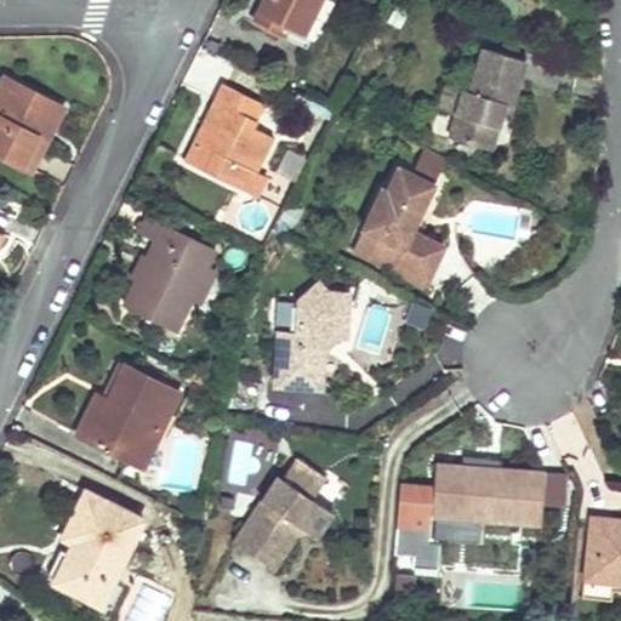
[(263,0),(257,13),(286,28),(302,35),(319,0),(263,0)]
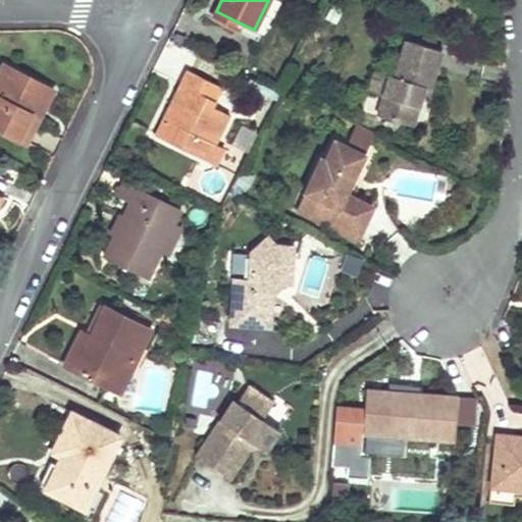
[(241,23),(216,11),(213,17),(238,30),(241,23)]
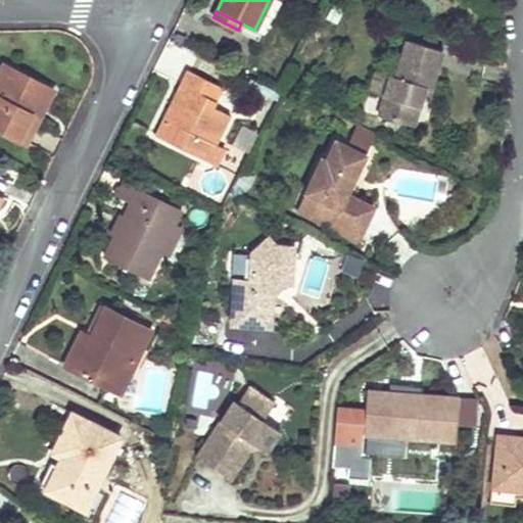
[(431,88),(442,50),(407,40),(396,77),(390,75),(378,115),(413,126),(422,95),(425,87),(431,88)]
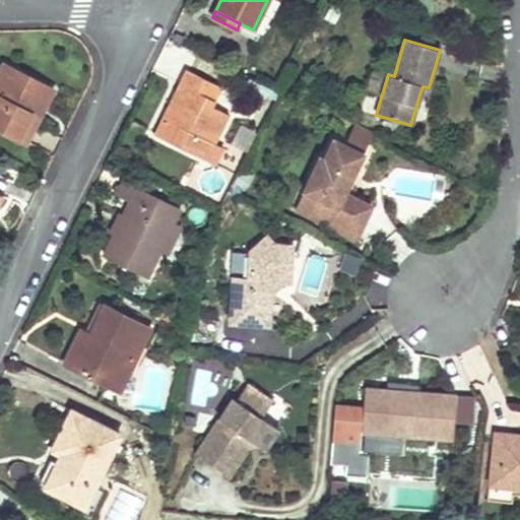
[(0,130),(17,139),(25,122),(34,126),(53,88),(4,63),(0,69),(0,130)]
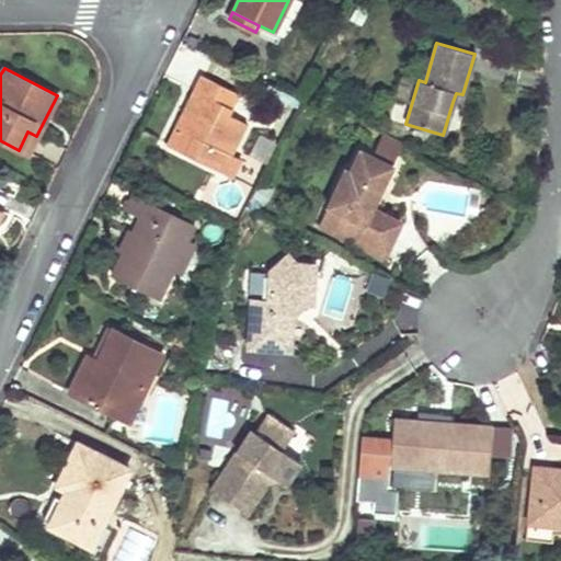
[(238,93),(201,75),(167,145),(221,172),(230,153),(247,123),(224,112),(226,106),(230,109),(238,93)]
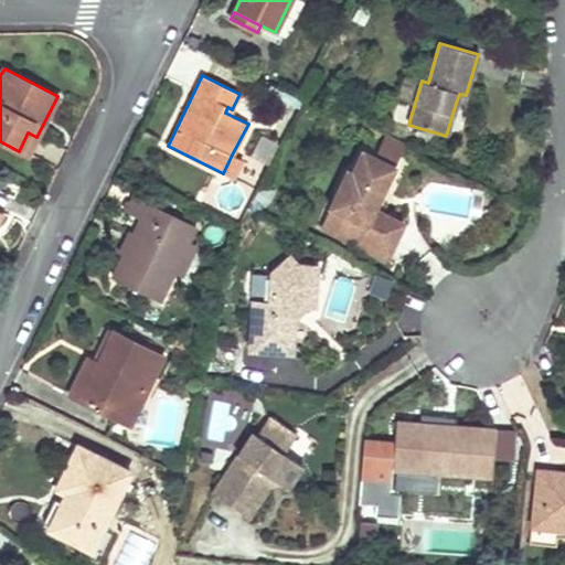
[(462,105),(466,95),(459,94),(456,103),(462,105)]
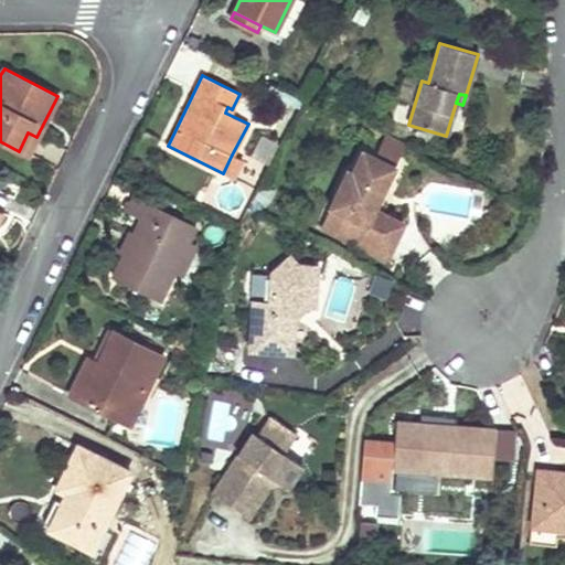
[(19,151),(28,156),(36,137),(28,132),(19,151)]
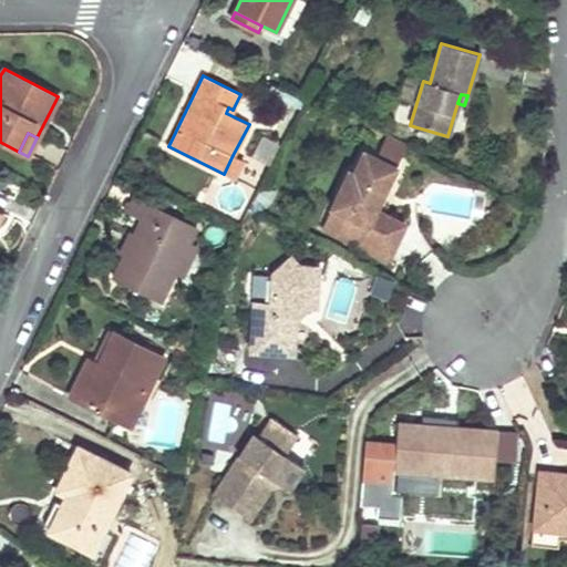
[(390,256),(404,225),(375,210),(395,168),(408,144),(388,135),(375,158),(364,154),(353,175),(349,173),(331,209),(347,216),(358,222),(350,236),(359,240),(390,256)]
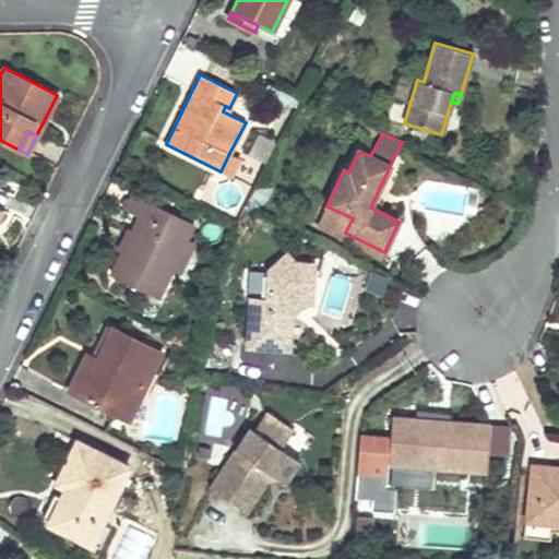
[(229,153),(221,171),(230,176),(239,158),(229,153)]
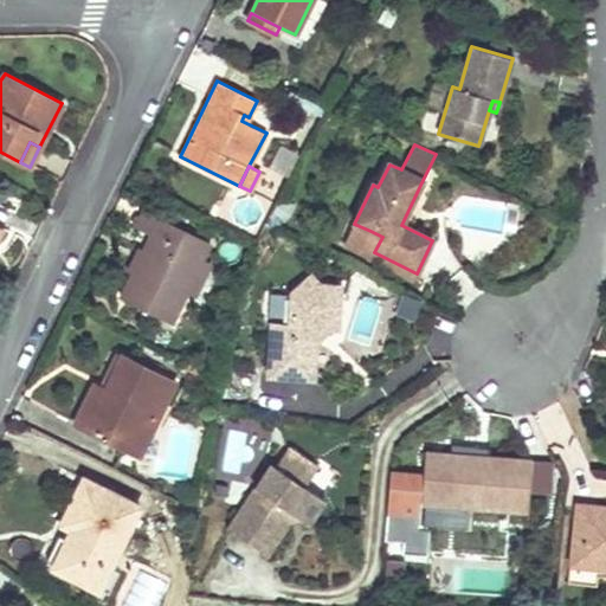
[(152,233),(160,218),(146,211),(137,226),(152,233)]
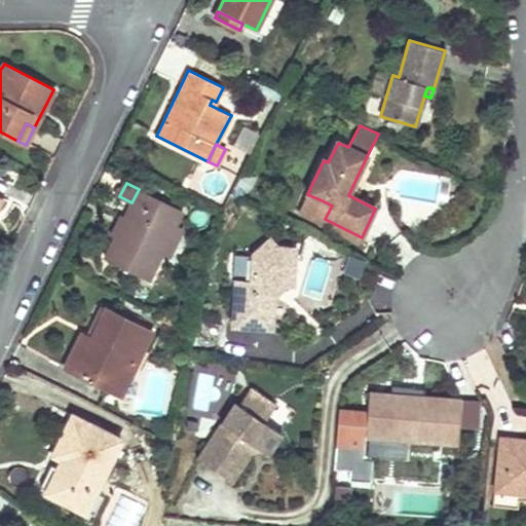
[(175,225),(182,211),(139,189),(132,202),(124,218),(128,221),(122,232),(118,230),(104,258),(147,279),(160,253),(175,225)]
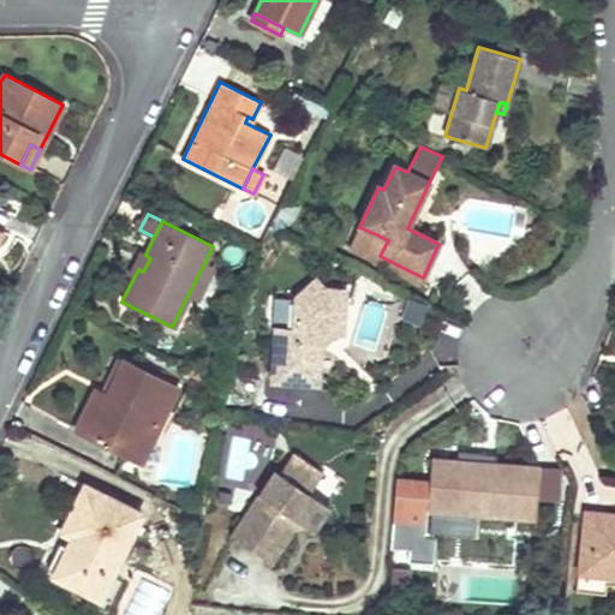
[(368,250),(380,256),(388,240),(376,234),(368,250)]
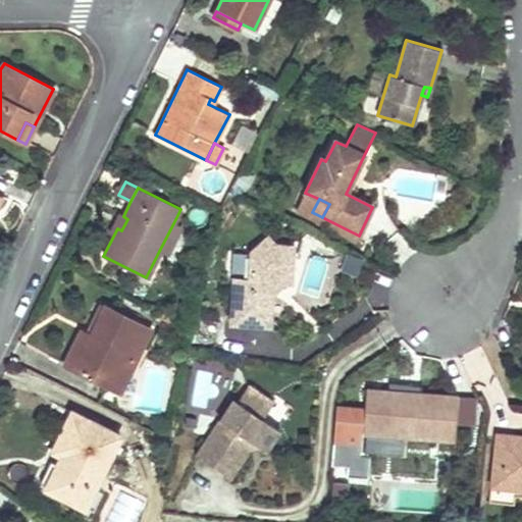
[(357,240),(359,236),(330,221),(328,226),(357,240)]
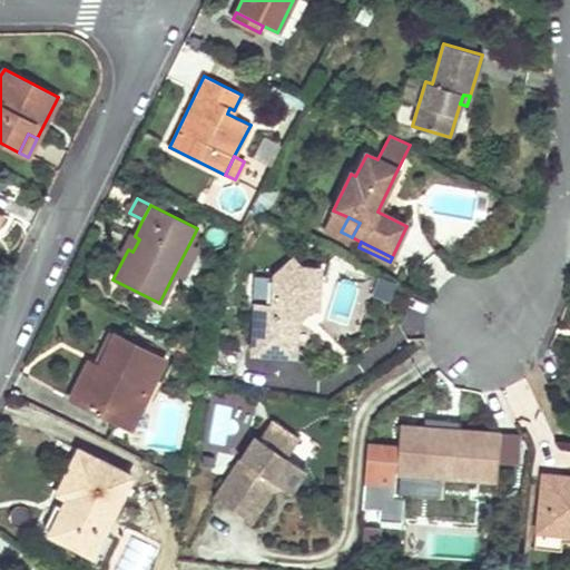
[(197,248),(189,244),(174,274),(183,278),(197,248)]
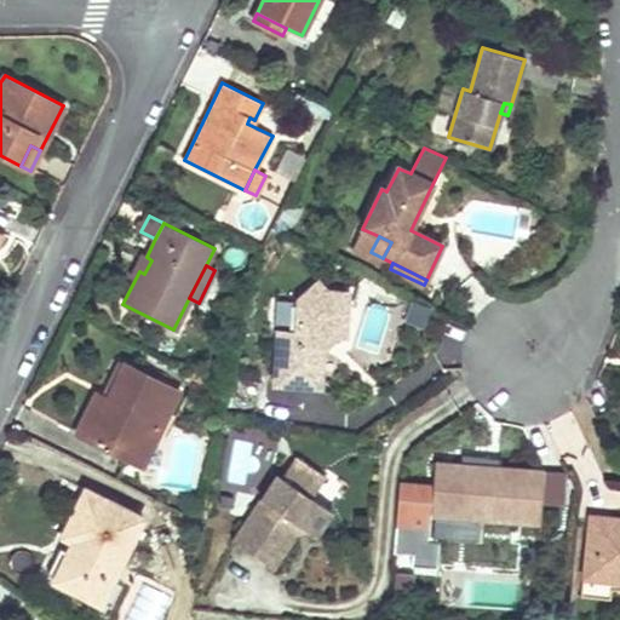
[(345,339),(348,293),(326,292),(319,282),(297,300),(269,299),(267,329),(277,331),(275,385),(321,388),(323,344),(329,338),(345,339)]
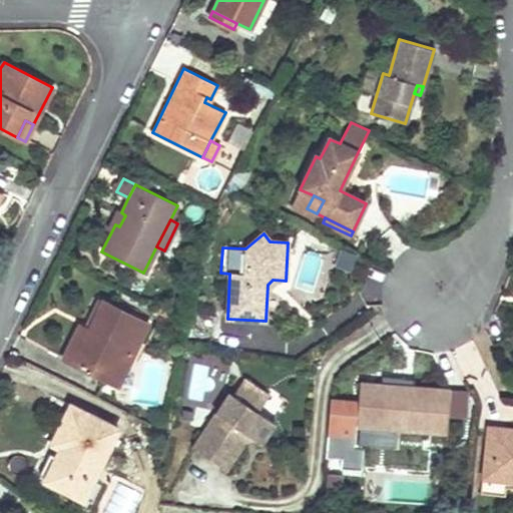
[(353,270),(359,255),(346,249),(339,263),(353,270)]
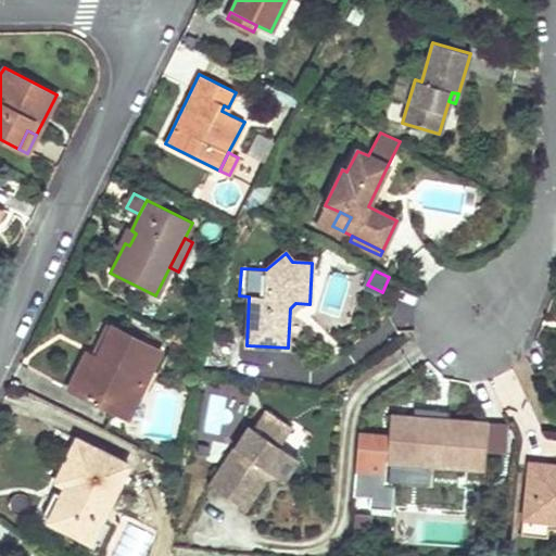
[(127,418),(161,352),(112,327),(100,349),(105,352),(101,359),(96,357),(86,353),(68,389),(127,418)]
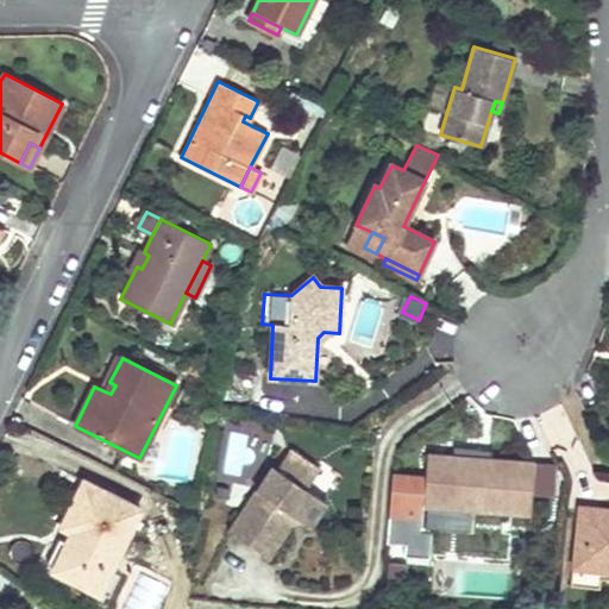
[(115,385),(110,382),(105,391),(111,394),(115,385)]
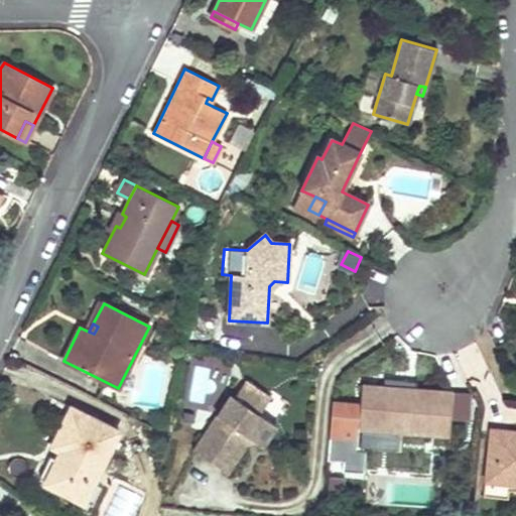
[(245,382),(235,398),(259,414),(269,398),(245,382)]
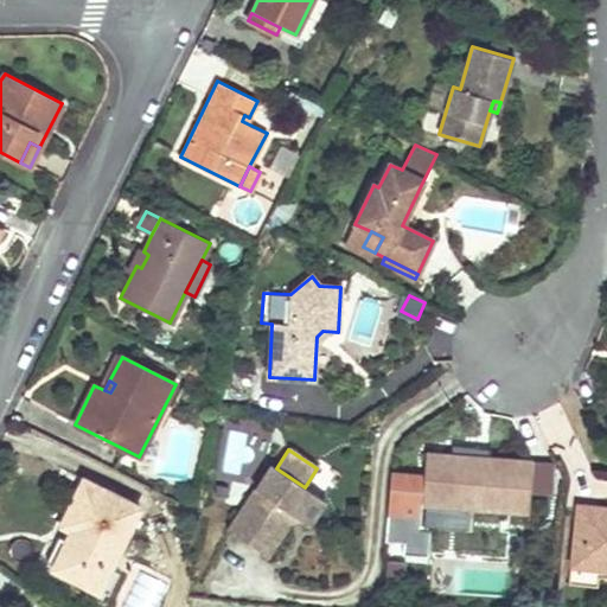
[(529,512),(532,461),(489,459),(489,465),(478,464),(478,458),(426,454),(422,504),(529,512)]
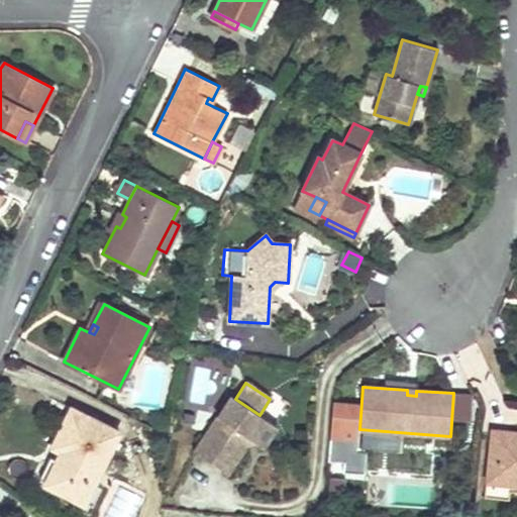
[(263,447),(277,426),(260,415),(235,399),(231,396),(194,451),(227,475),(250,439),(263,447)]
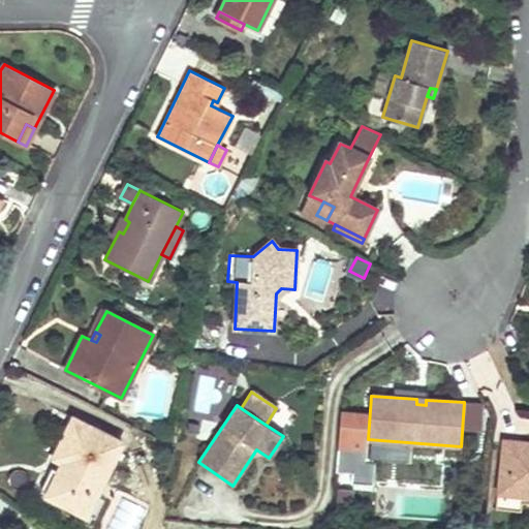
[(87,516),(122,442),(73,418),(54,458),(63,463),(47,496),(87,516)]
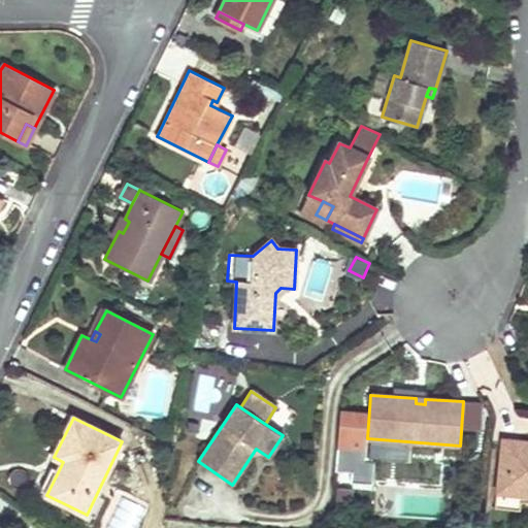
[(527,440),(501,438),(496,492),(527,495),(527,440)]
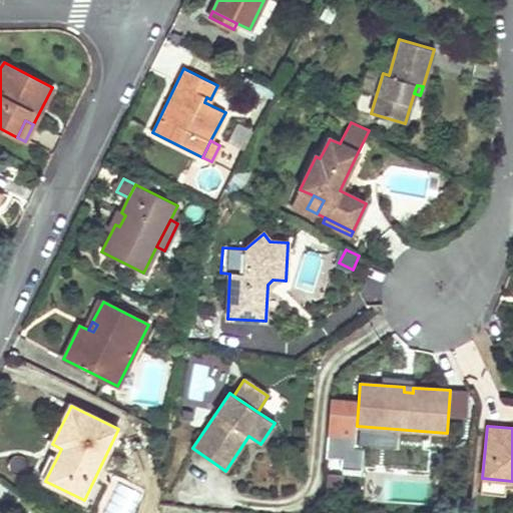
[(341,491),(342,474),(326,473),(325,490),(341,491)]
